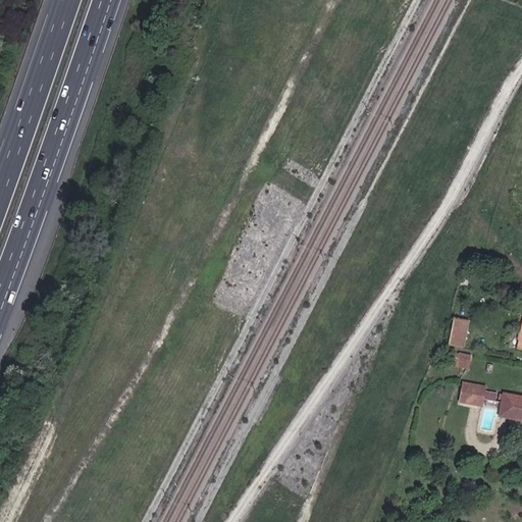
[(453,320),(448,346),(463,348),(468,323),(453,320)]
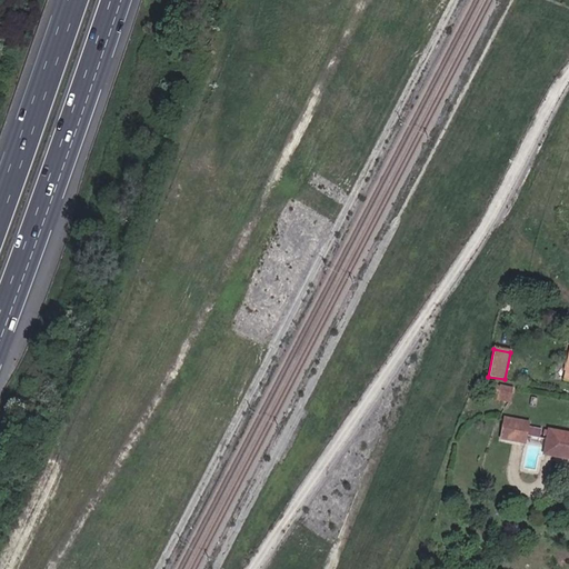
[(481,398),(497,401),(498,388),(485,385),(481,398)]
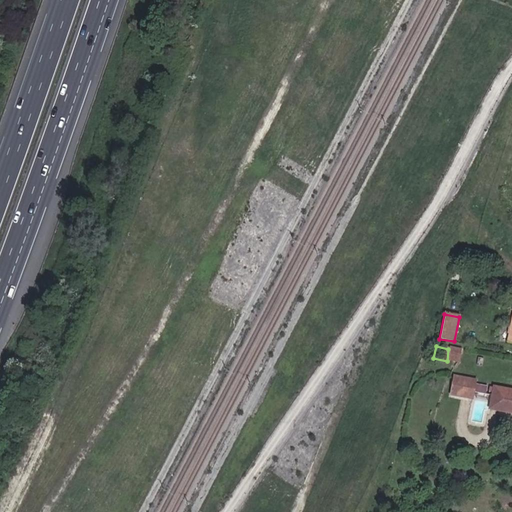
[(448,349),(447,361),(457,363),(459,351),(448,349)]
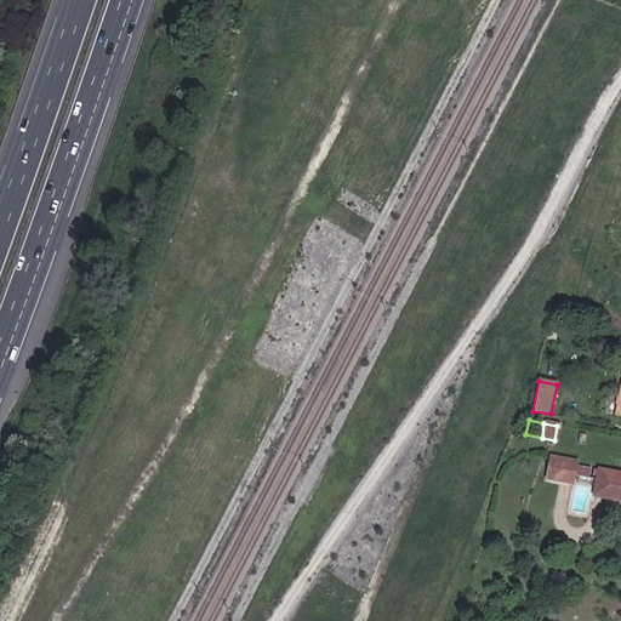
[(569,469),(575,471),(576,457),(550,453),(546,473),(559,476),(560,471),(569,473),(569,469)]
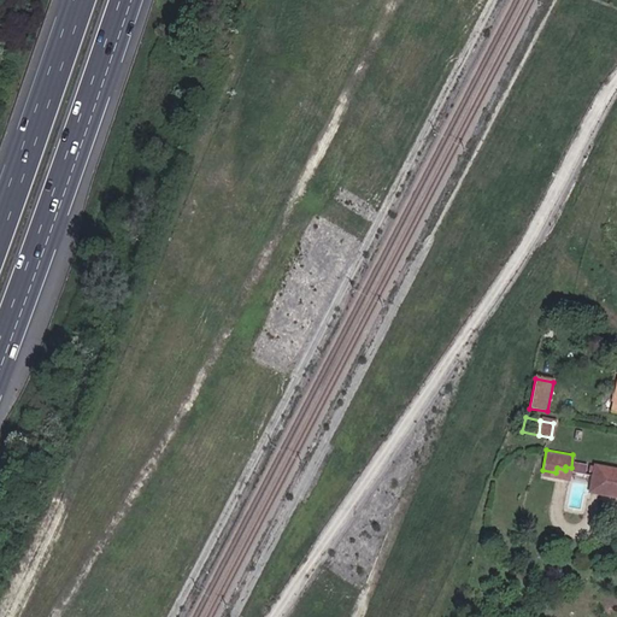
[(575,460),(574,469),(587,472),(588,464),(575,460)]
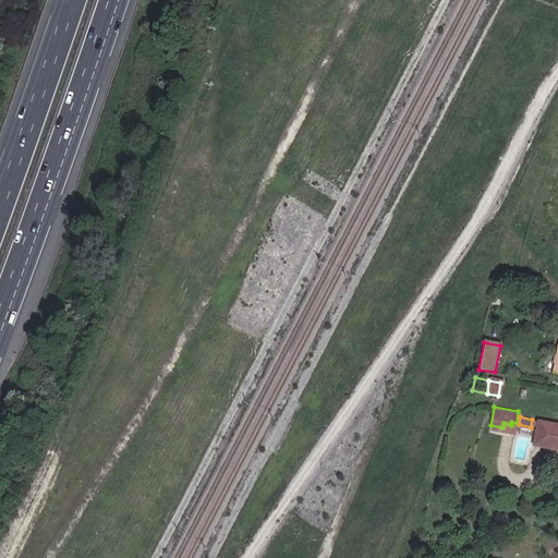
[(557,424),(538,421),(534,444),(557,448),(557,424)]
